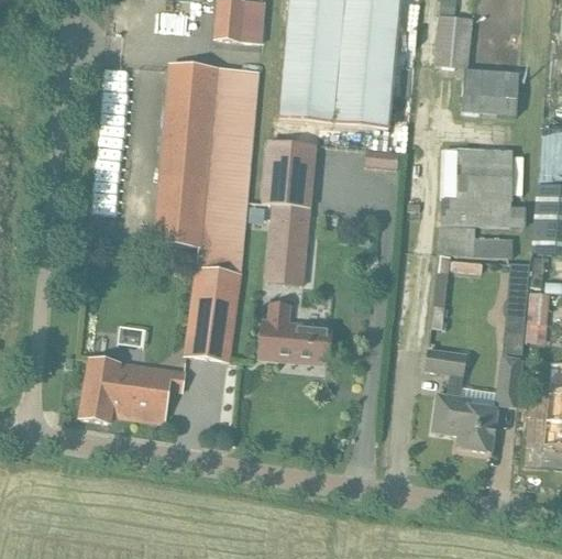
[(260,43),(264,2),(234,0),(219,0),(216,39),(260,43)]
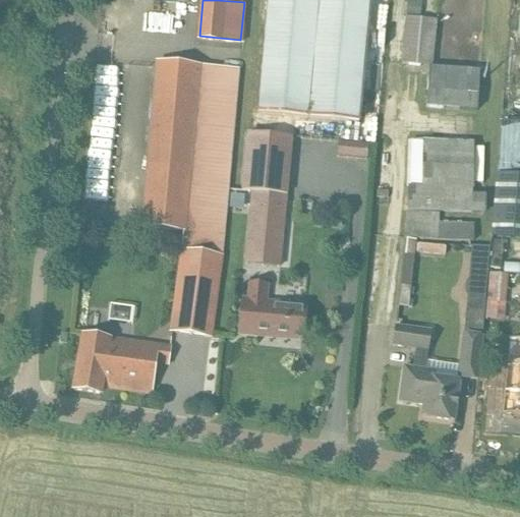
[(269,0),(258,109),(359,118),(370,0),(269,0)]
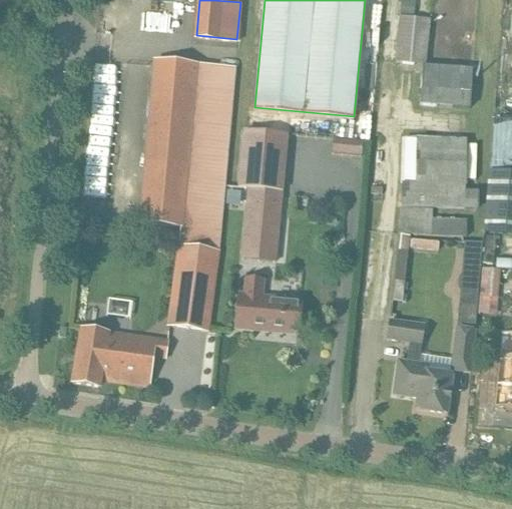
[(402,0),(400,13),(414,14),(416,0),(402,0)]
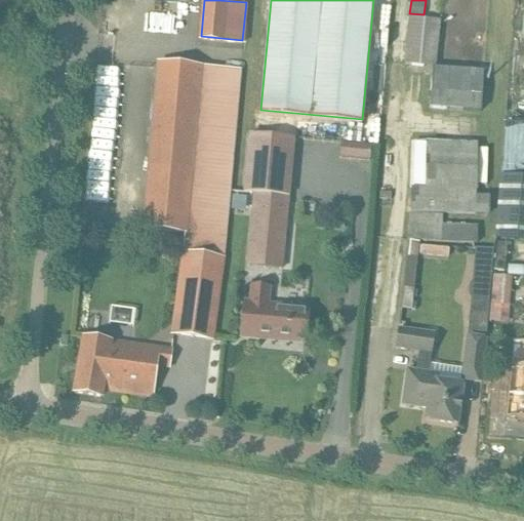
[(408,13),(404,59),(427,62),(431,15),(424,14),(409,13),(408,13)]
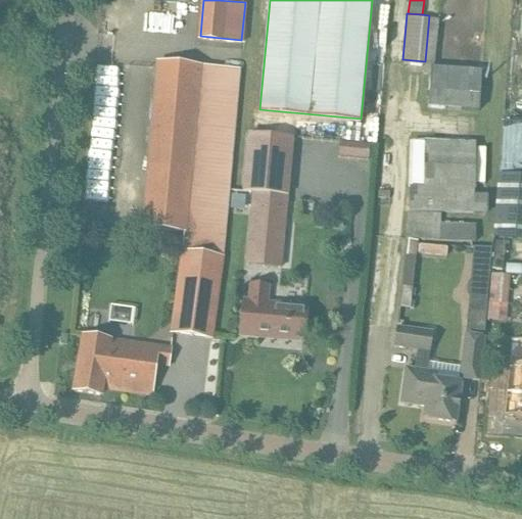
[(185,236),(224,239),(240,66),(158,59),(143,225),(186,229),(185,236)]
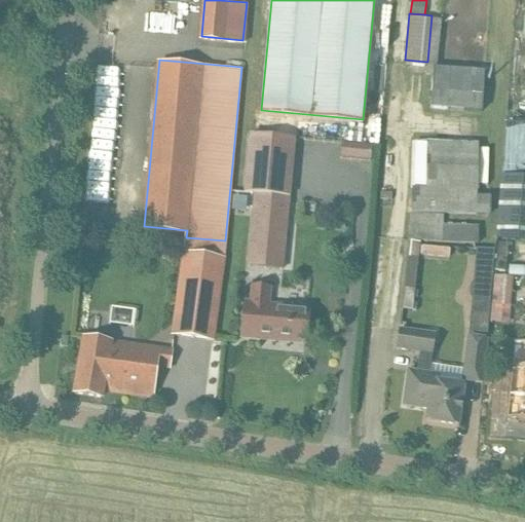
[(488,105),(489,64),(437,62),(435,103),(488,105)]
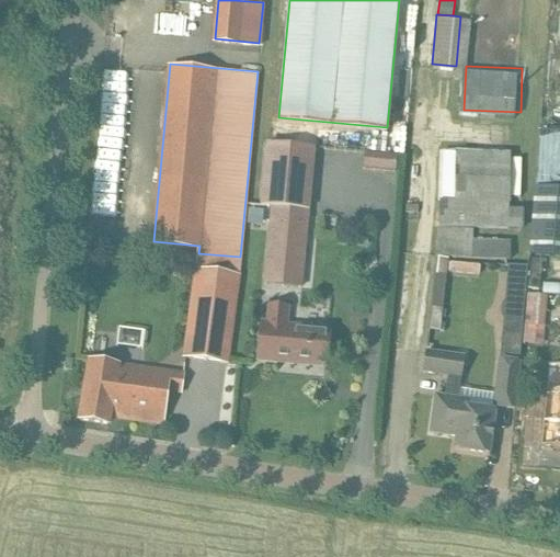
[(315,145),(269,139),(264,189),(274,190),(265,282),(300,285),(315,145)]
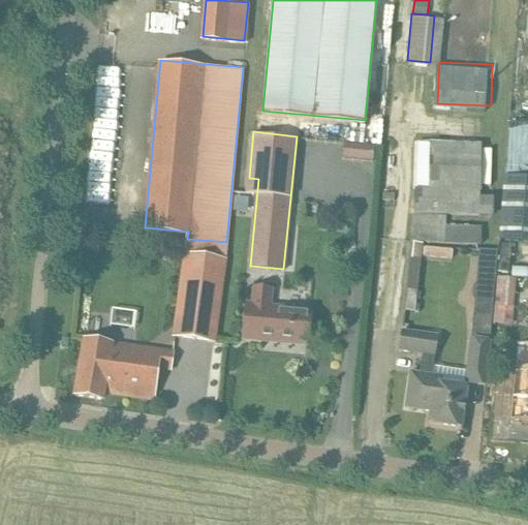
[(348,140),(346,152),(376,157),(378,145),(348,140)]
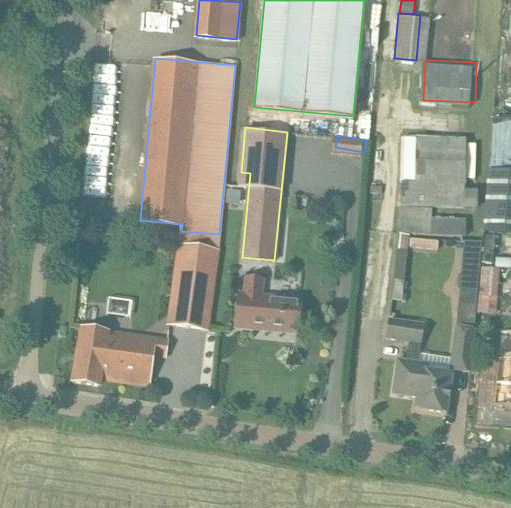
[(510,170),(489,169),(484,229),(510,230),(510,170)]
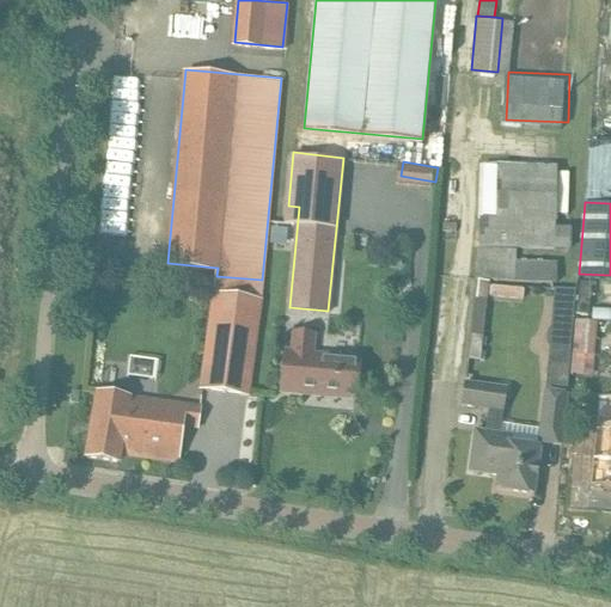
[(480,218),(478,243),(570,246),(572,225),(554,225),(555,221),(480,218)]
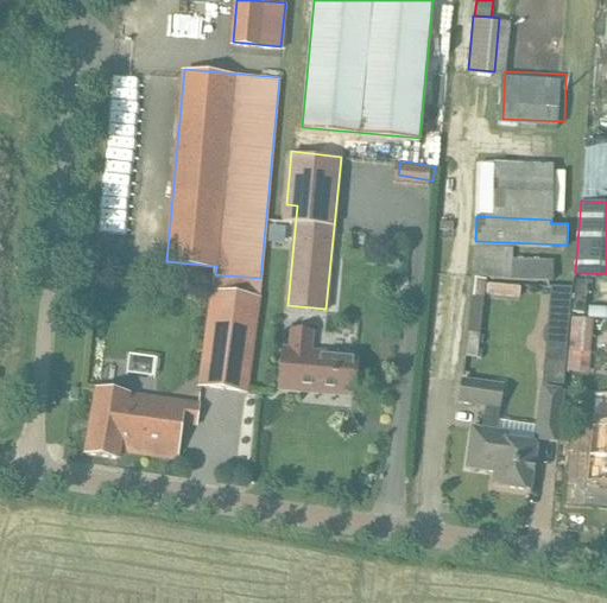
[(513,245),(474,242),(473,273),(554,277),(555,258),(513,255),(513,245)]
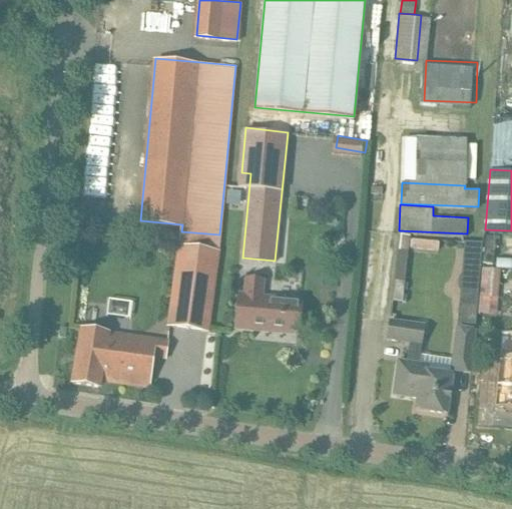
[(219,234),(181,231),(180,243),(169,323),(207,329),(218,248),(219,234)]
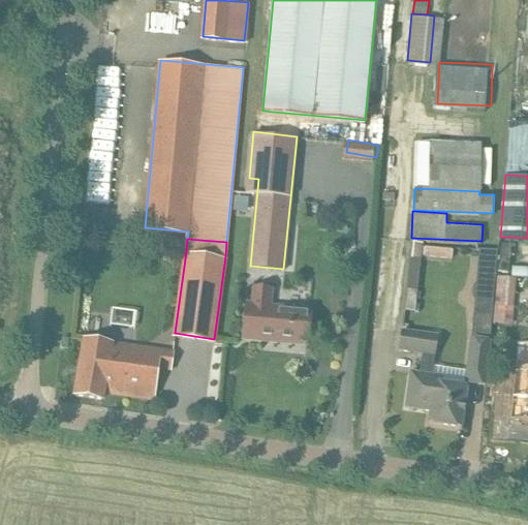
[(413,240),(412,255),(422,256),(423,256),(423,253),(424,244),(424,241),(413,240)]
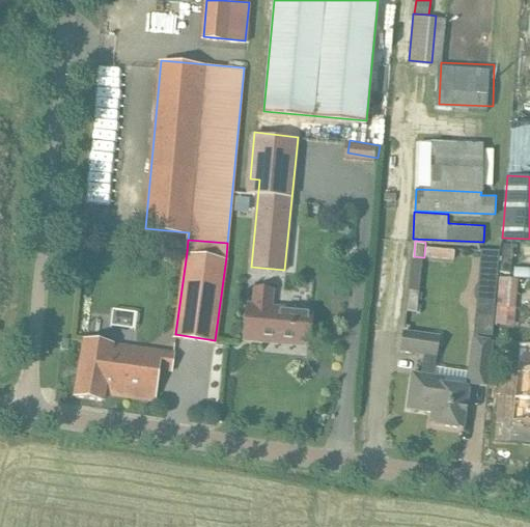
[(425,245),(424,254),(454,257),(454,248),(425,245)]
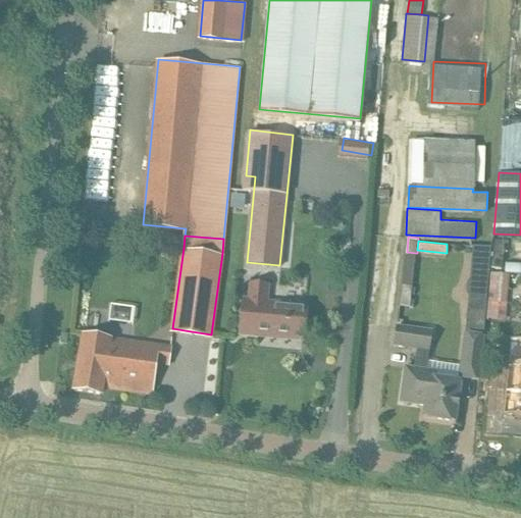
[(407,252),(403,282),(413,283),(416,253),(407,252)]
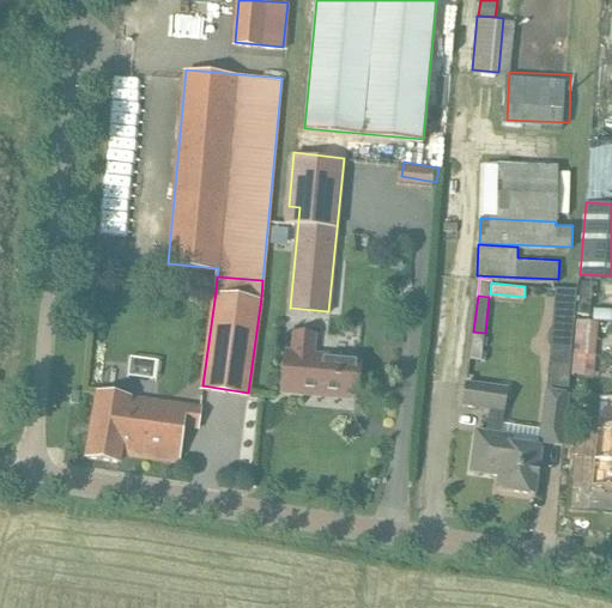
[(576,330),(574,351),(595,353),(598,333),(576,330)]
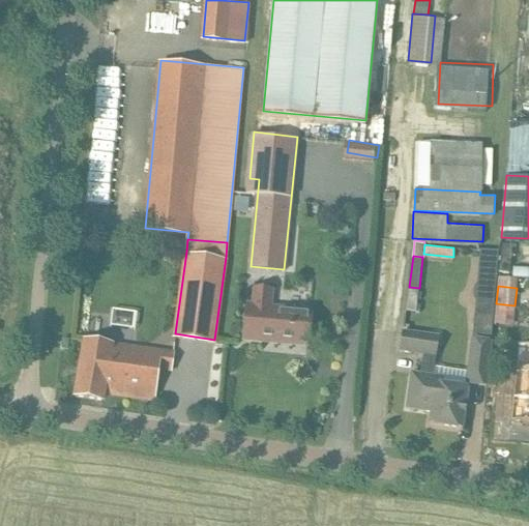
[(409,287),(407,308),(417,309),(419,288),(409,287)]
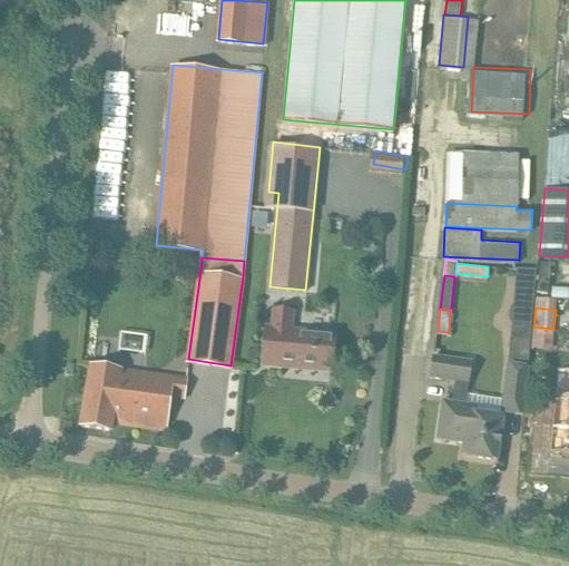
[(293,312),(274,311),(272,328),(265,328),(265,341),(263,362),(283,364),(283,360),(331,364),(331,369),(332,369),(334,347),(334,335),(292,332),(293,312)]
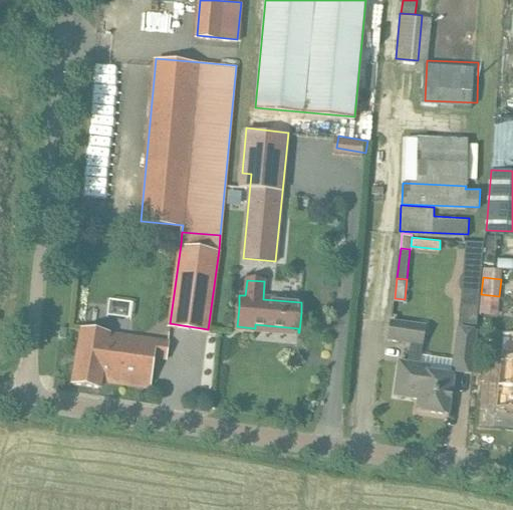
[(460,300),(459,319),(477,321),(479,302),(460,300)]
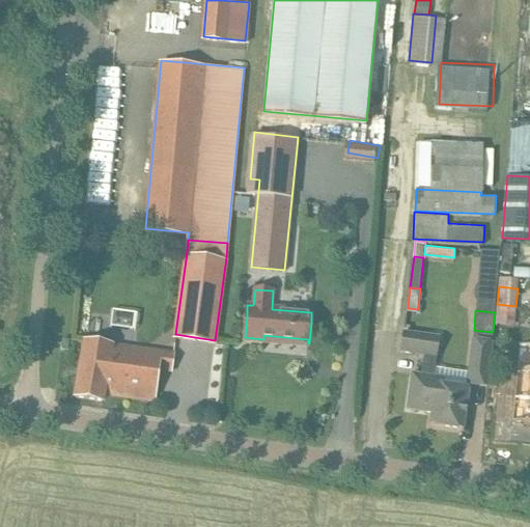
[(403,329),(400,348),(425,352),(422,371),(413,370),(408,405),(433,409),(430,421),(464,425),(467,408),(470,387),(443,383),(444,376),(435,373),(441,334),(403,329)]
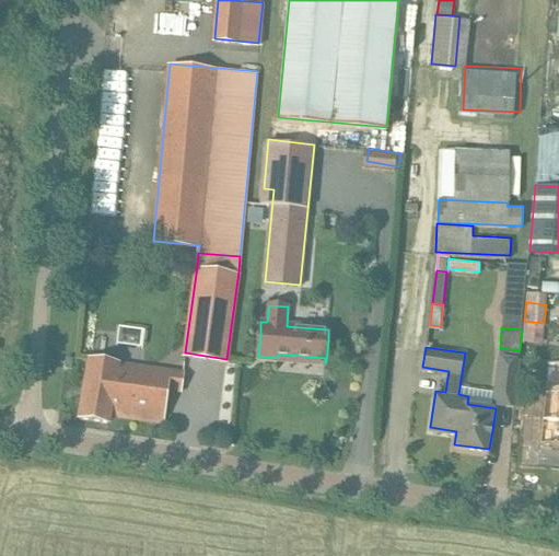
[(520,358),(499,356),(495,402),(514,404),(520,358)]
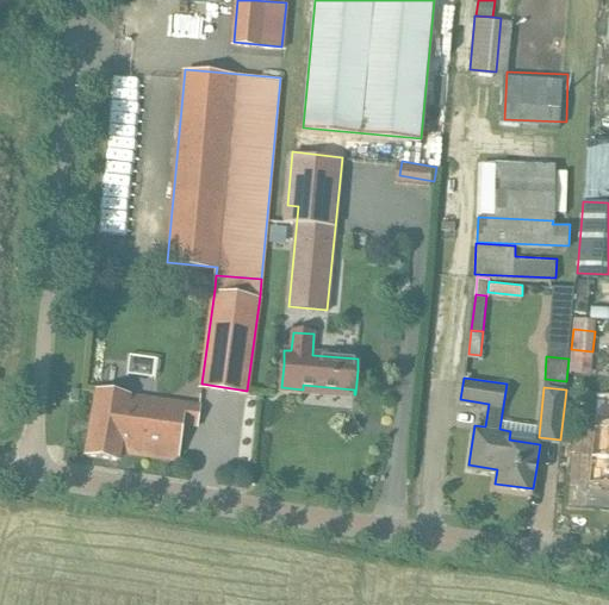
[(122,393),(98,388),(87,451),(118,456),(119,448),(178,456),(184,420),(198,422),(200,403),(122,393)]
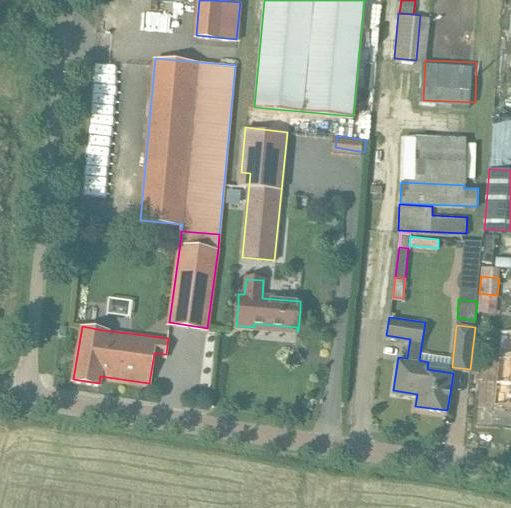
[(510,329),(502,329),(494,402),(510,403),(510,329)]
